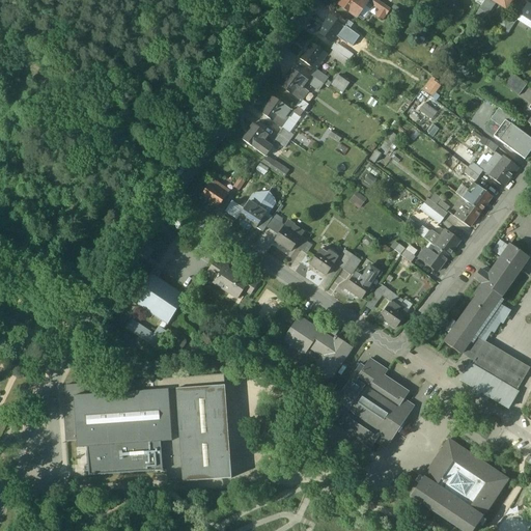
[(367,4),(361,0),(343,0),(339,5),(354,16),(354,17),(357,19),(358,18),(358,19),(367,4)]
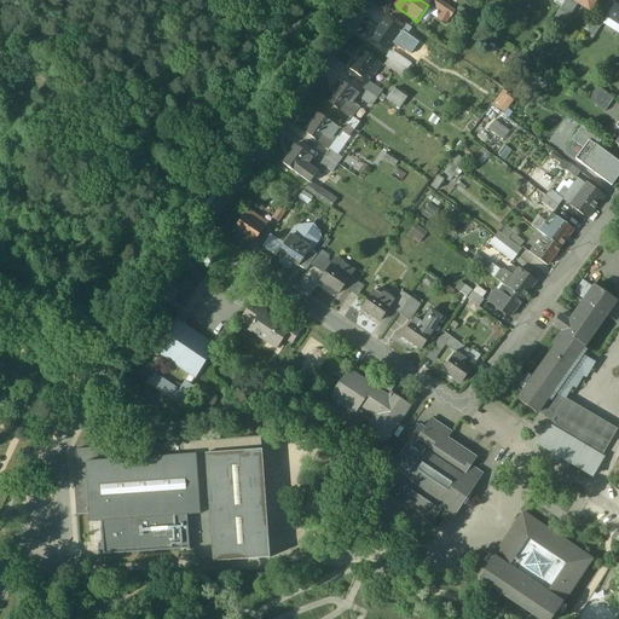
[(455,10),(439,0),(434,0),(432,5),(443,12),(450,16),(450,17),(455,10)]
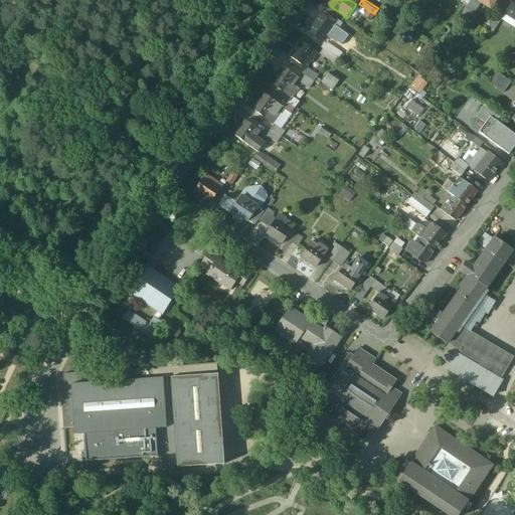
[(471,0),(466,8),(473,13),(479,6),(477,5),(480,0),(471,0)]
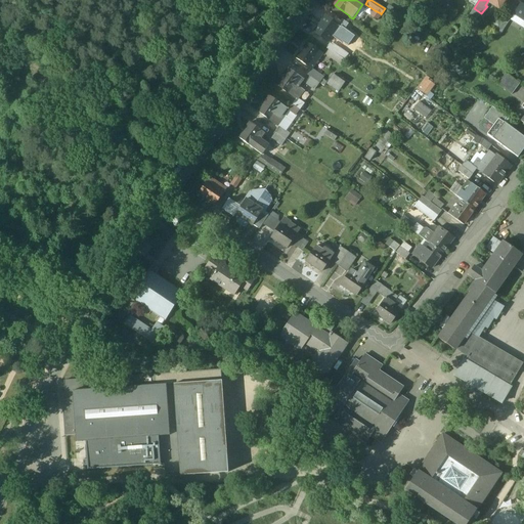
[(507,0),(492,0),(495,1),(492,5),(500,10),(507,0)]
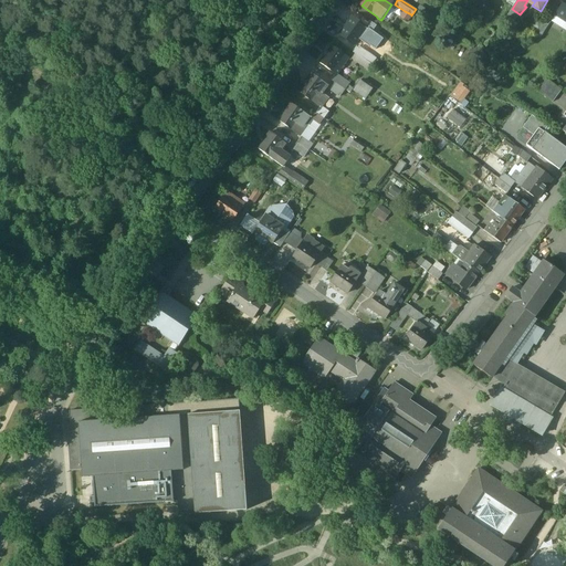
[(565,0),(564,0),(554,17),(565,25),(565,0)]
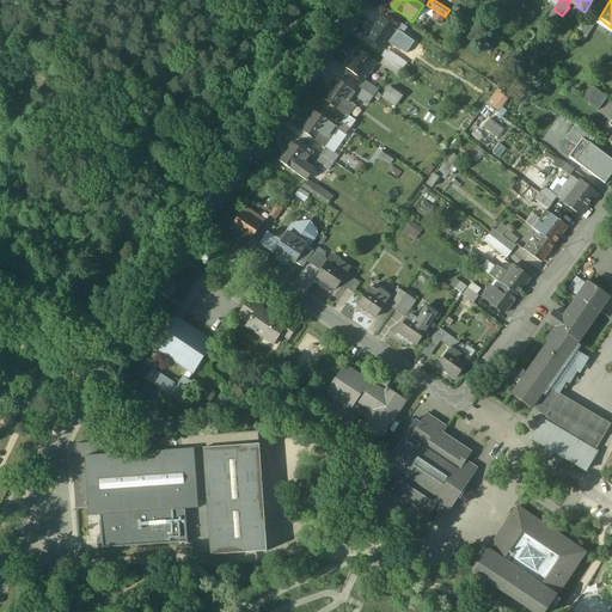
[(445,16),(438,12),(433,19),(440,24),(445,16)]
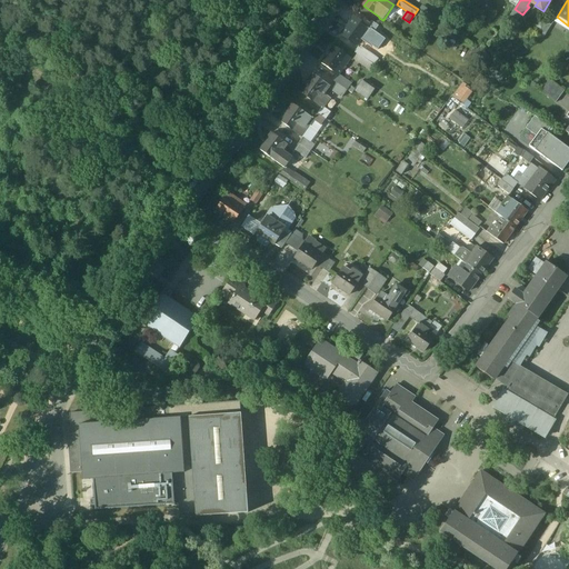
[(377,35),(355,19),(342,36),(356,46),(362,36),(365,38),(367,36),(373,40),(373,39),(377,35)]
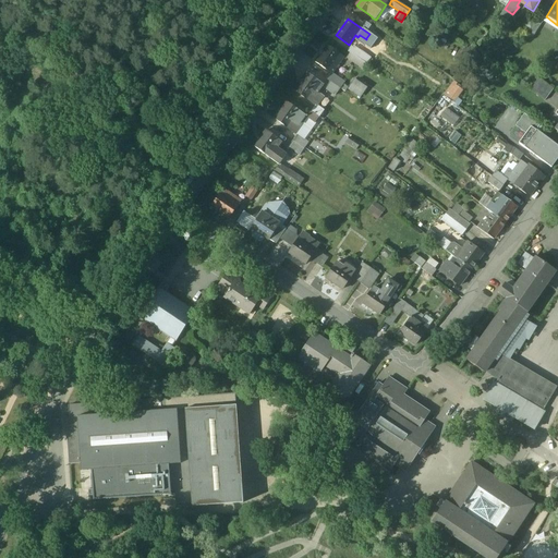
[(542,24),(536,21),(530,32),(535,35),(542,24)]
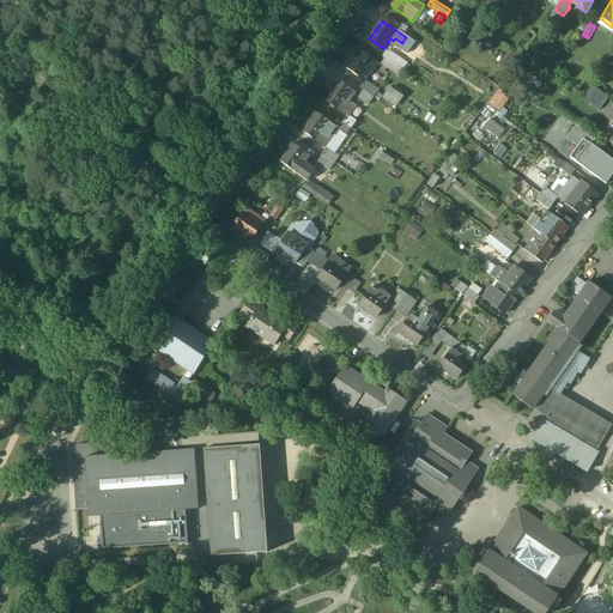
[(402,43),(395,38),(393,41),(390,38),(383,49),(388,53),(389,52),(396,56),(405,44),(402,42),(402,43)]
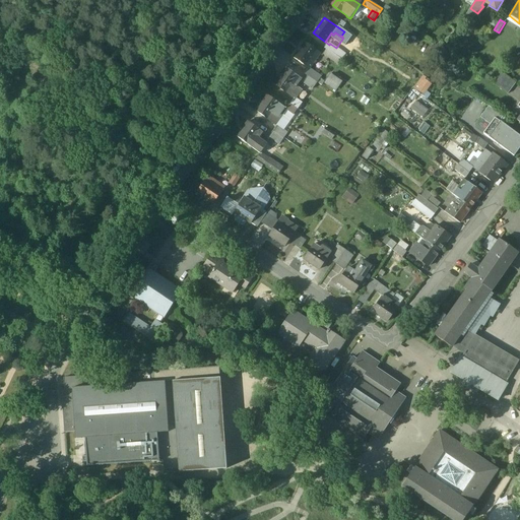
[(305,43),(294,58),(309,69),(310,69),(316,60),(315,60),(320,54),(305,43)]
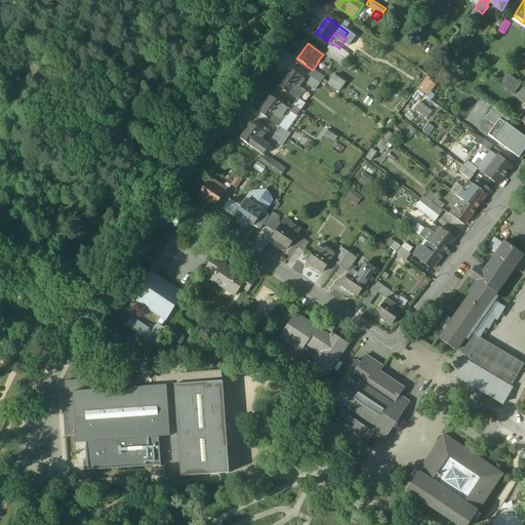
[(339,48),(333,44),(332,45),(329,50),(345,61),(350,54),(344,50),(339,48)]
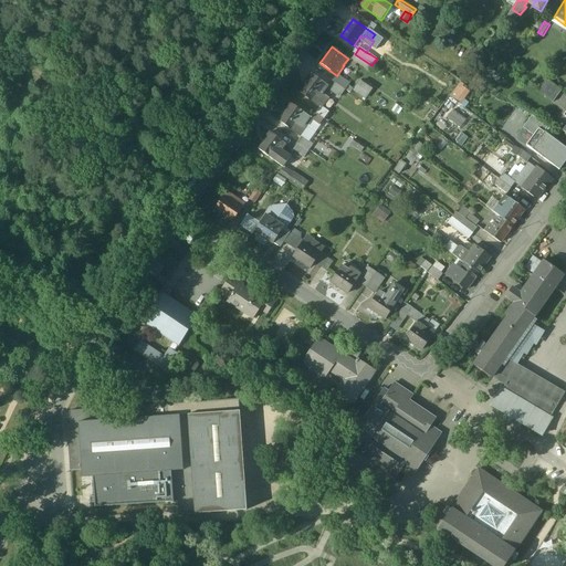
[(327,87),(312,75),(299,92),(321,107),(322,108),(328,98),(323,94),(327,87)]
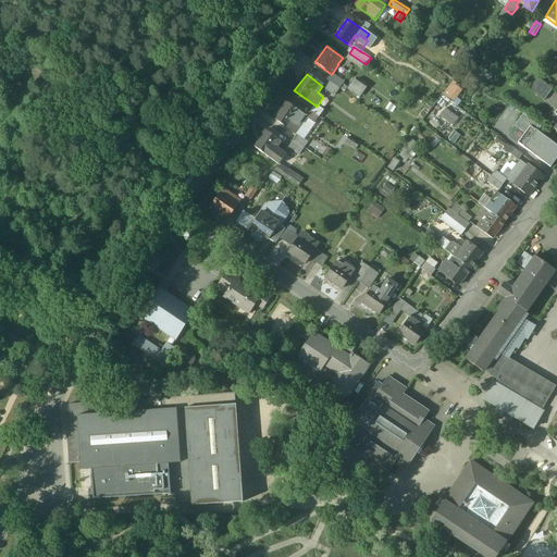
[(344,83),(332,74),(331,74),(325,79),(329,82),(339,89),(344,83)]
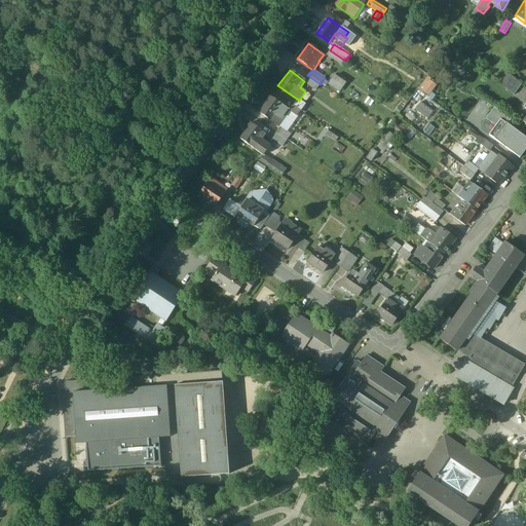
[(523,85),(509,74),(501,84),(515,95),(523,85)]
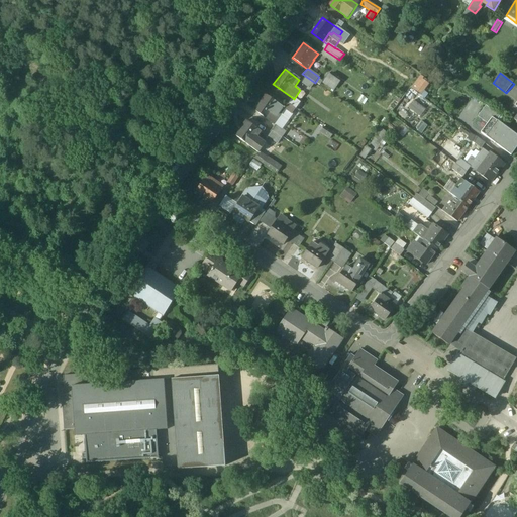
[(423,94),(431,82),(420,75),(412,88),(423,94)]
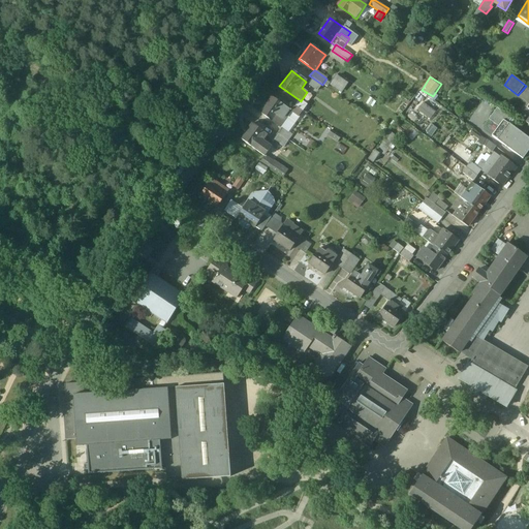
[(312,78),(308,85),(317,91),(322,85),(312,78)]
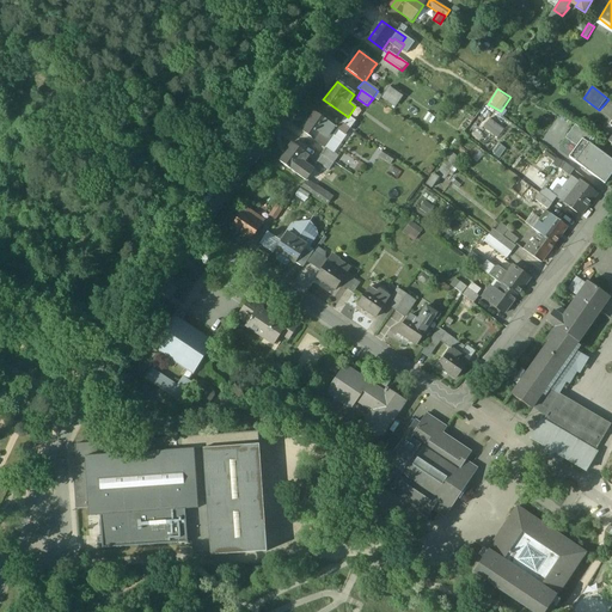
[(401,97),(390,90),(384,99),(393,106),(401,97)]
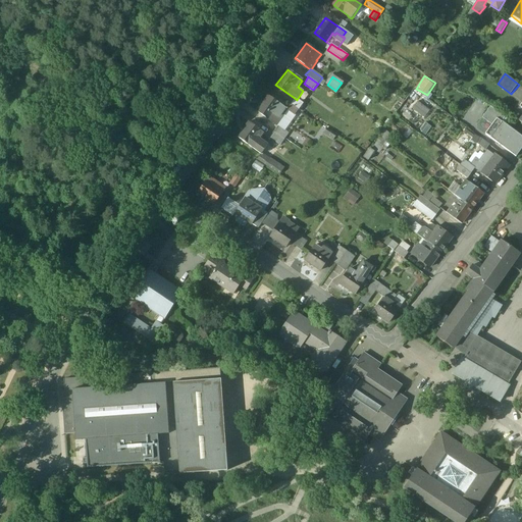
[(288,110),(268,96),(257,111),(276,125),(288,110)]
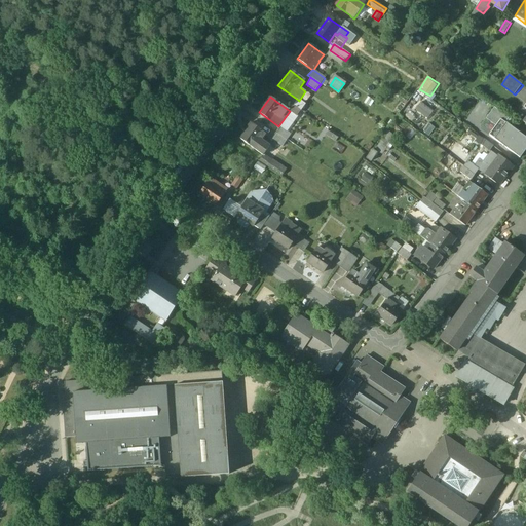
[(299,101),(298,100),(293,105),(301,111),(301,110),(305,105),(299,101)]
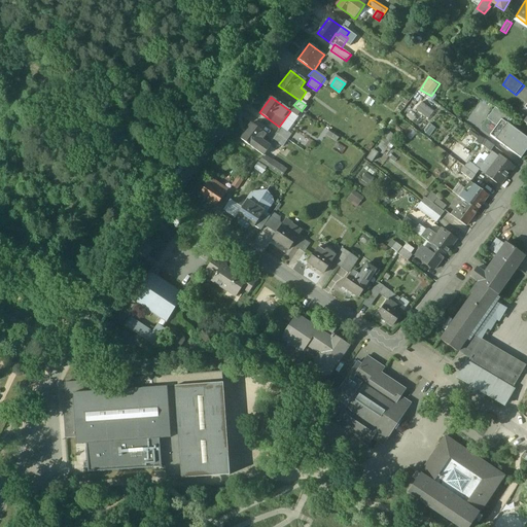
[(302,111),(293,105),(290,111),(297,116),(300,114),(302,111)]
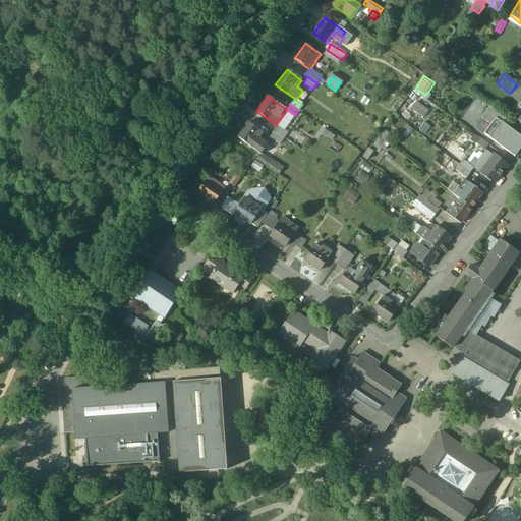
[(504,117),(489,107),(481,118),(491,125),(497,118),(501,122),(504,117)]
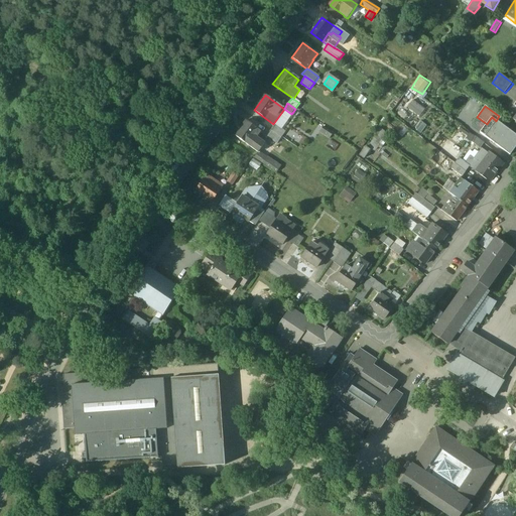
[(481,131),(510,154),(515,146),(515,135),(496,121),(492,117),(487,124),(481,131)]
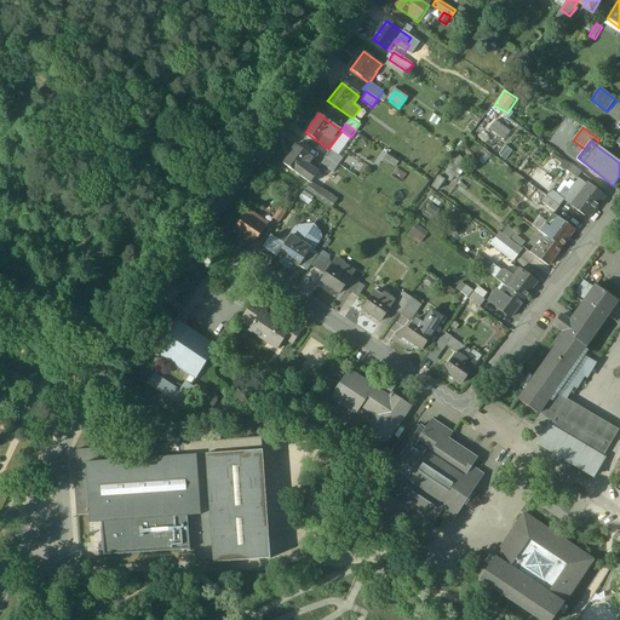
[(314,158),(296,145),(282,164),(310,184),(311,183),(317,173),(308,166),(314,158)]
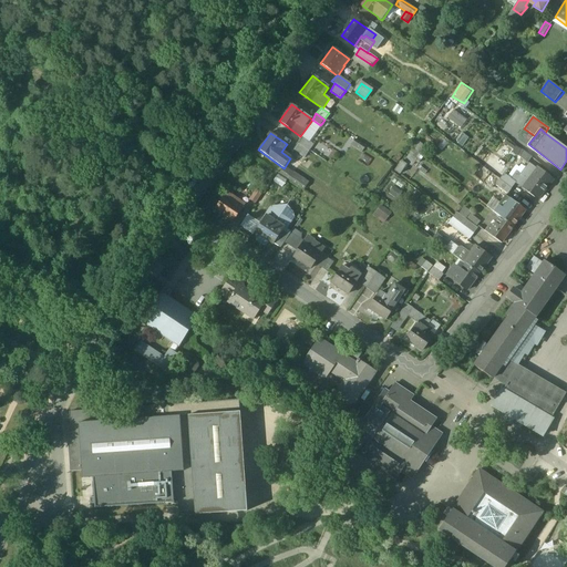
[(313,145),(303,137),(299,144),(309,151),(313,145)]
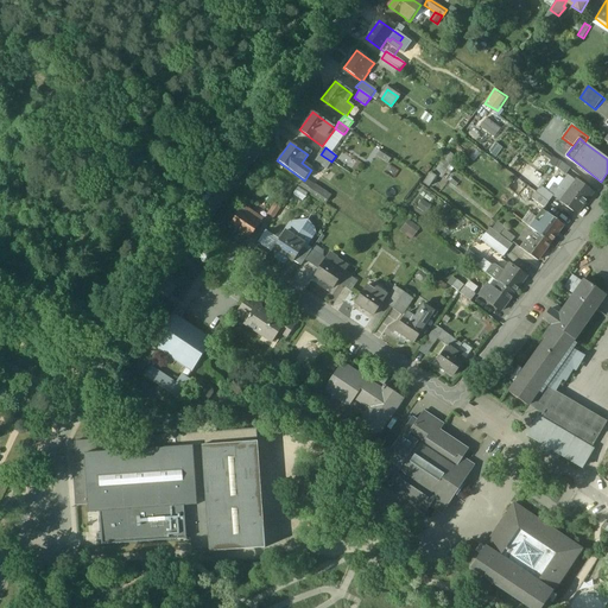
[(392,158),(380,150),(377,156),(388,163),(392,158)]
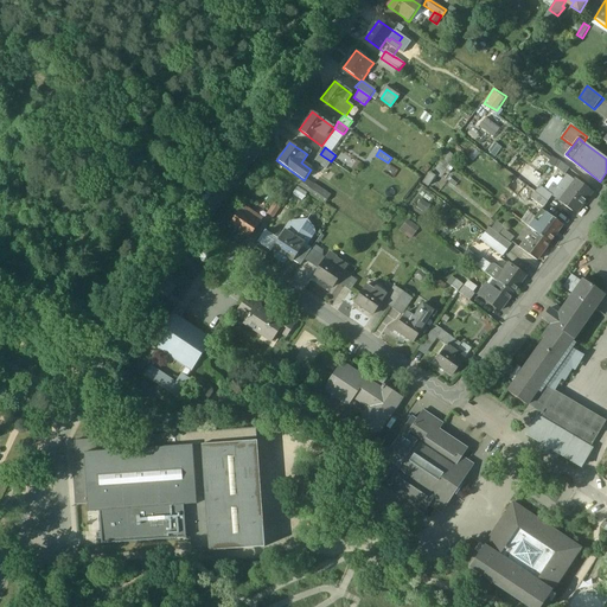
[(331,161),(320,154),(314,161),(326,170),(331,161)]
